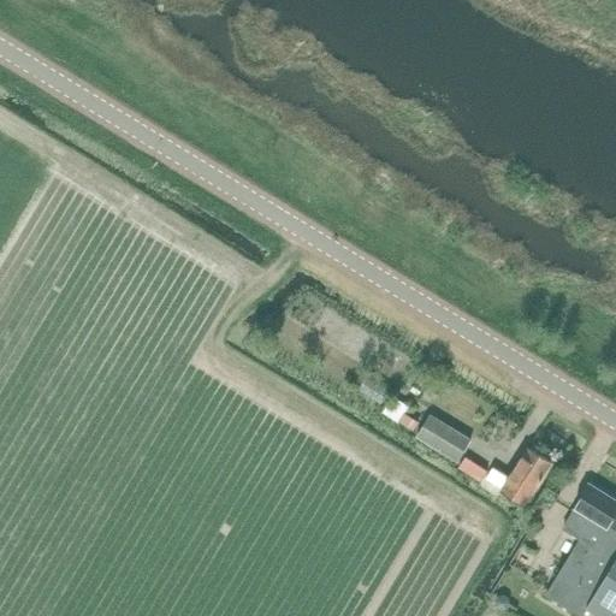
[(397,401),(388,418),(398,424),(404,414),(408,408),(397,401)]
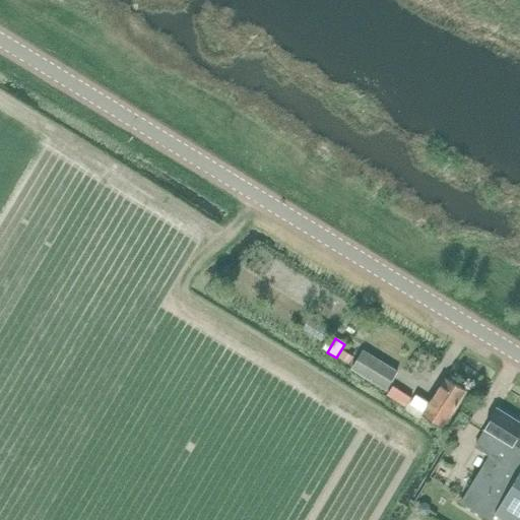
[(341,349),(336,358),(348,366),(353,358),(341,349)]
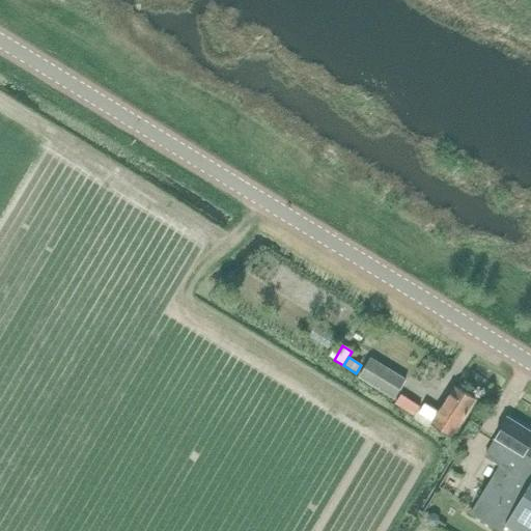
[(408,382),(372,360),(360,380),(396,401),(408,382)]
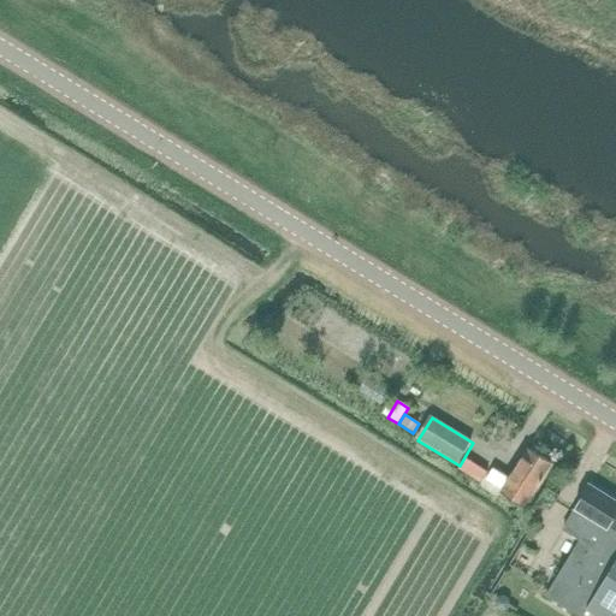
[(526,505),(540,484),(555,463),(528,446),(502,490),(526,505)]
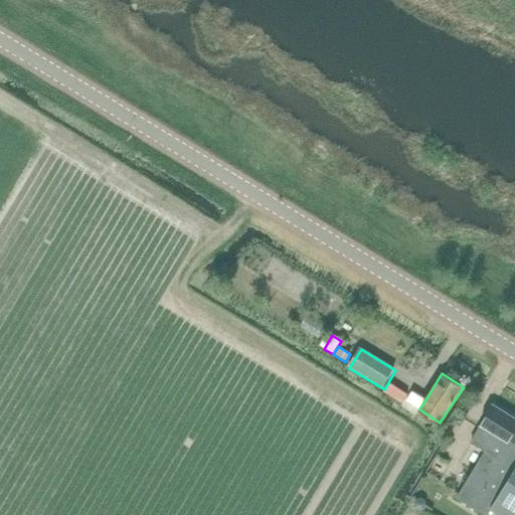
[(389,383),(384,391),(401,402),(406,393),(389,383)]
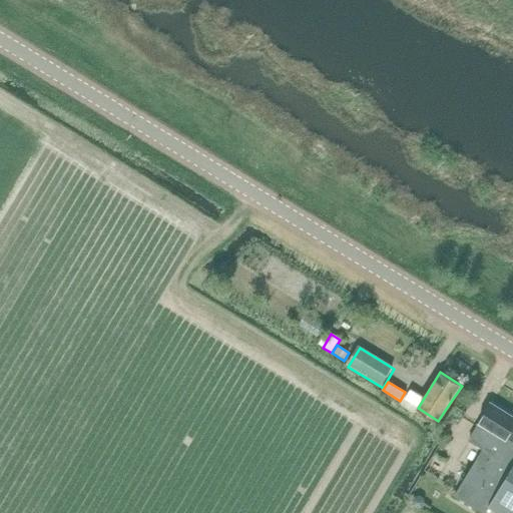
[(512,512),(512,440),(508,437),(512,428),(512,417),(490,403),(468,440),(482,450),(454,495),(484,512),(485,512),(489,507),(498,512),(512,512)]
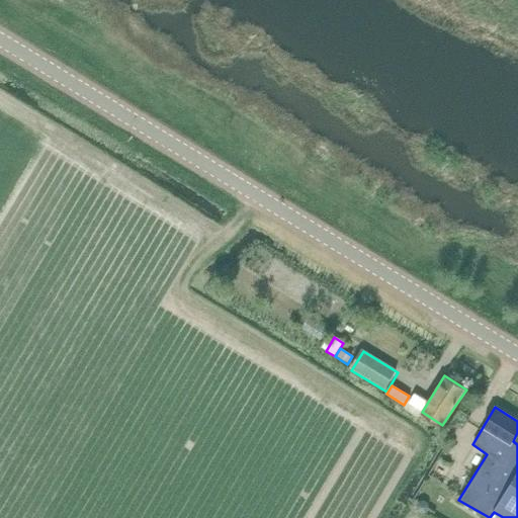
[(422,512),(426,511),(428,508),(427,504),(424,502),(420,503),(418,506),(419,510),(422,512)]
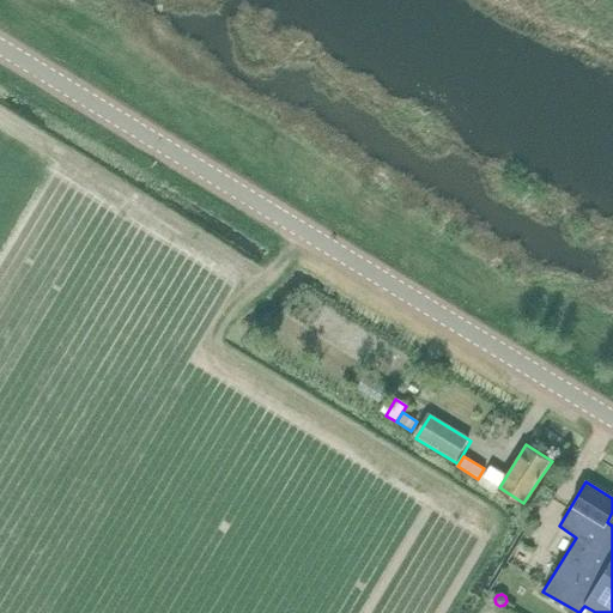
All buildings are outlined.
